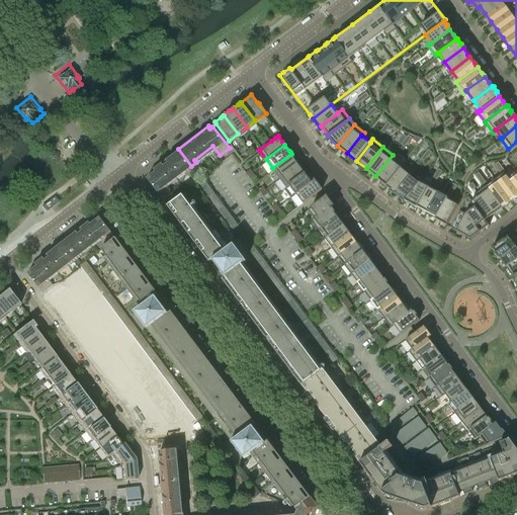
[(185,170),(191,166),(178,149),(148,172),(149,174),(147,176),(163,198),(172,191),(165,181),(183,167),(185,170)]
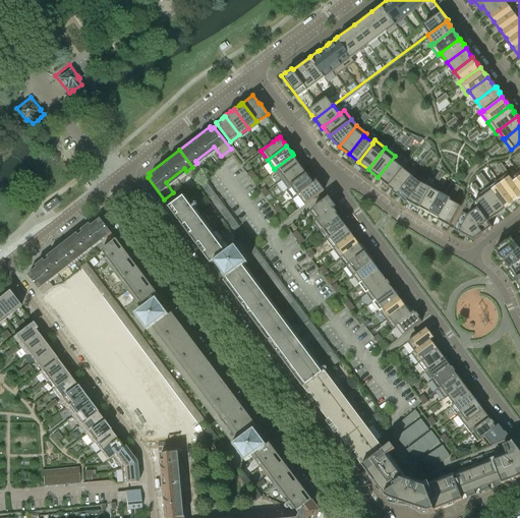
[(293,155),(274,169),(281,177),(299,163),(298,162),(297,160),(293,155)]
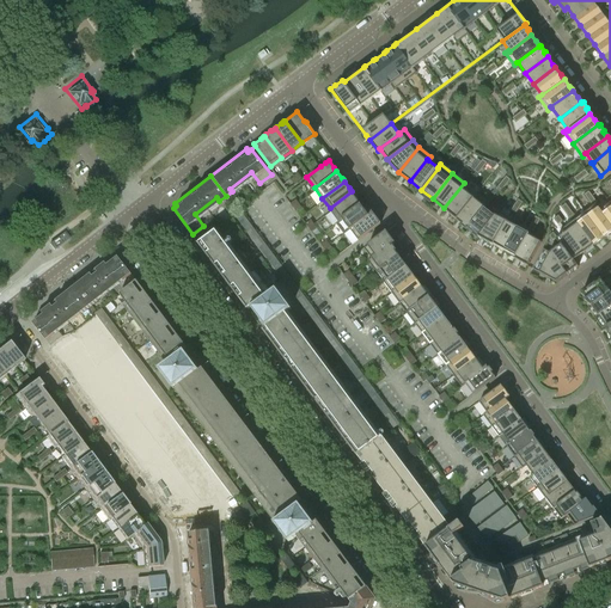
[(464,183),(444,208),(456,216),(472,195),(474,196),(476,192),(464,183)]
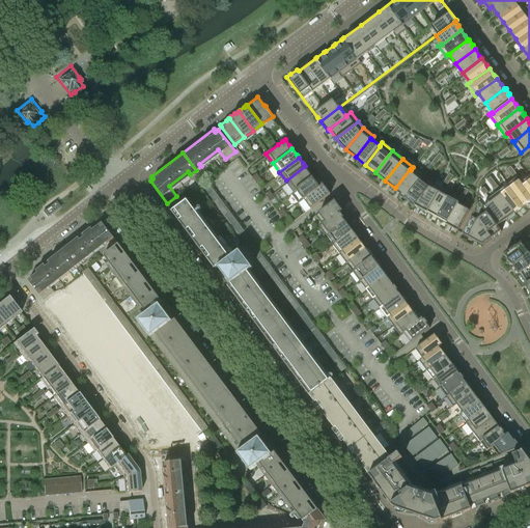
[(305,166),(286,181),(293,190),(312,175),(311,174),(310,172),(305,166)]
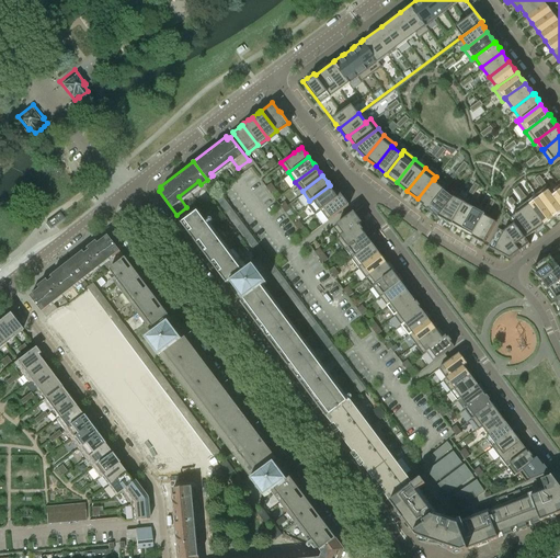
[(433,179),(418,198),(422,203),(421,204),(426,208),(427,207),(443,188),(434,180),(433,179)]
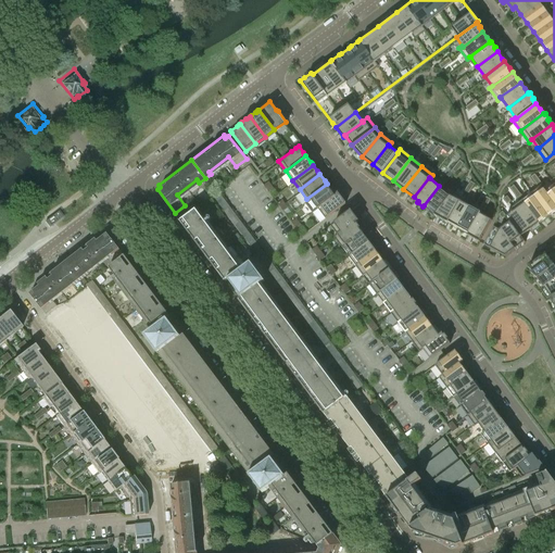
[(544,188),(543,189),(554,203),(554,184),(553,181),(544,188)]
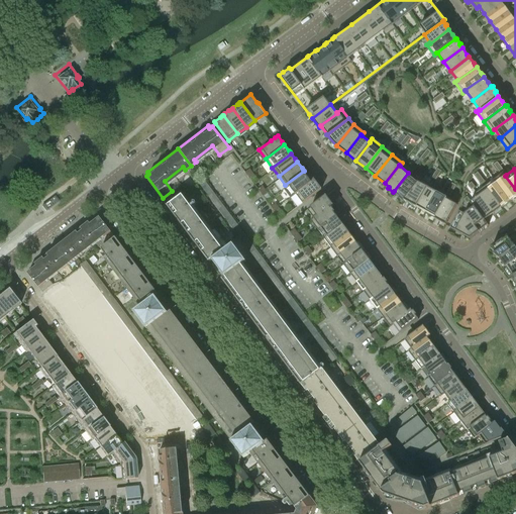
[(502,170),(493,177),(509,198),(515,193),(515,189),(505,176),(506,175),(502,170)]
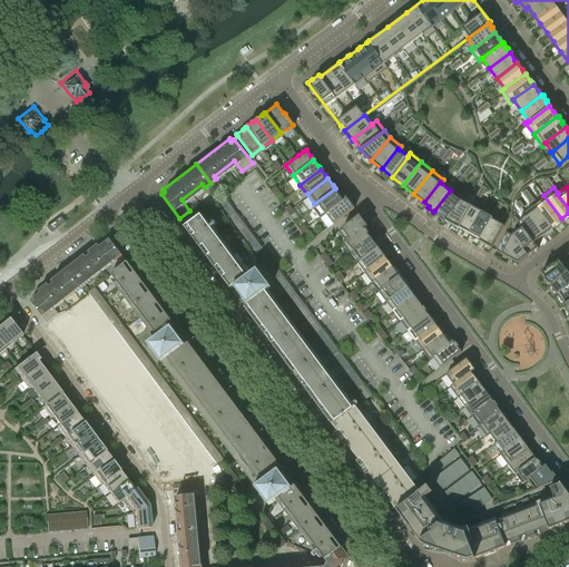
[(335,188),(314,204),(315,205),(317,202),(324,211),(345,195),(342,197),(341,196),(339,194),(335,188)]
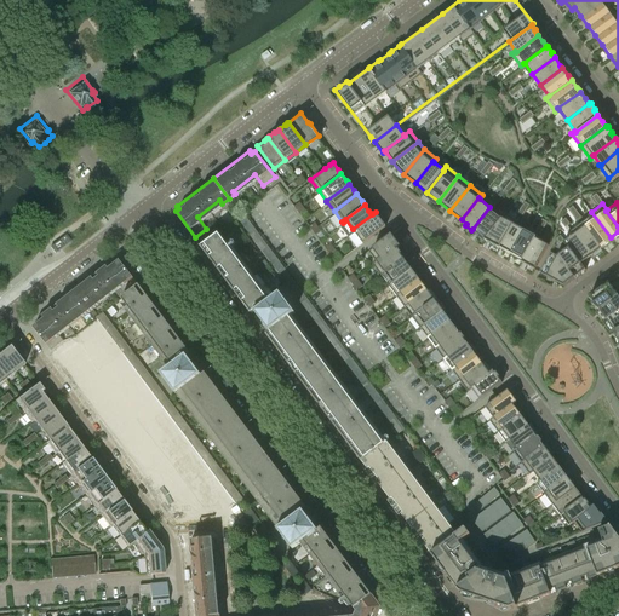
[(489,207),(473,229),(479,234),(477,235),(482,239),(483,237),(502,216),(500,216),(489,207)]
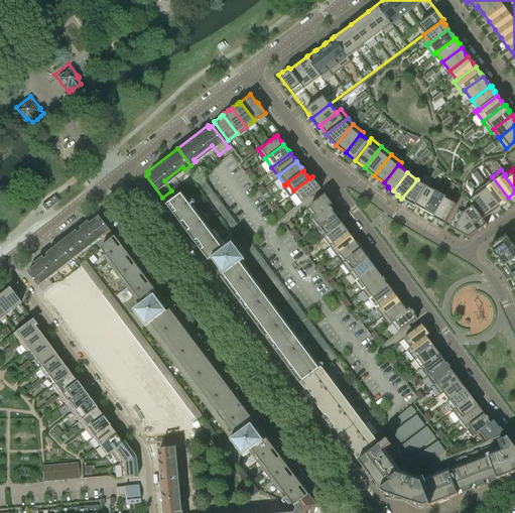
[(331,358),(336,355),(203,175),(198,179),(331,358)]
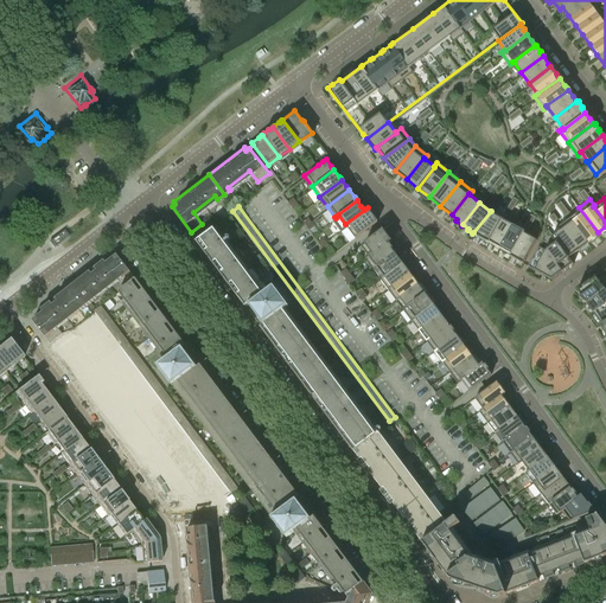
[(368,207),(345,224),(346,225),(353,236),(365,226),(376,219),(376,218),(368,206),(368,207)]
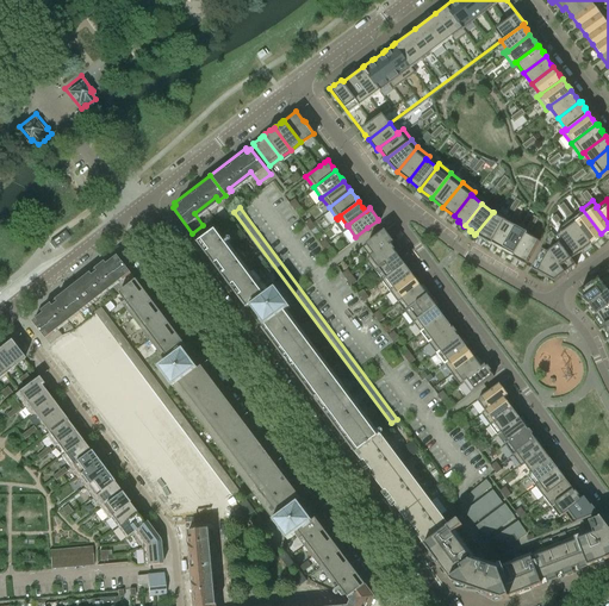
[(493,212),(476,233),(490,242),(490,241),(503,218),(504,218),(507,214),(495,208),(492,212),(493,212)]
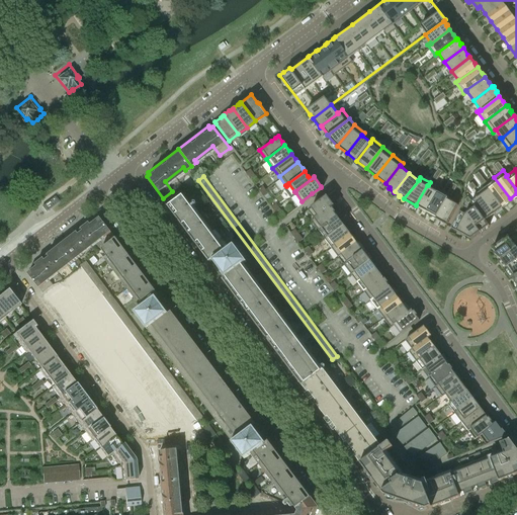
[(494,177),(485,184),(501,205),(510,198),(494,177)]
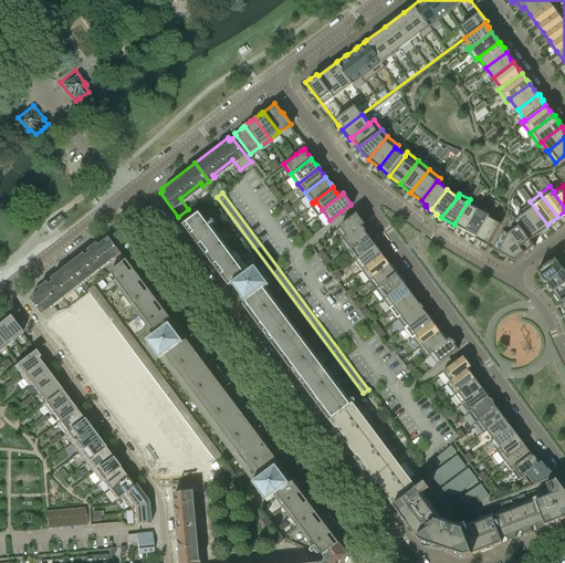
[(530,201),(520,209),(522,211),(523,211),(539,231),(547,225),(530,201)]
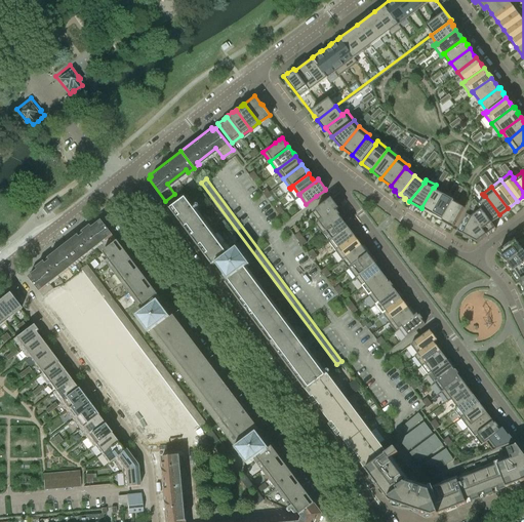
[(433,188),(421,207),(431,213),(442,193),(434,188),(433,188)]
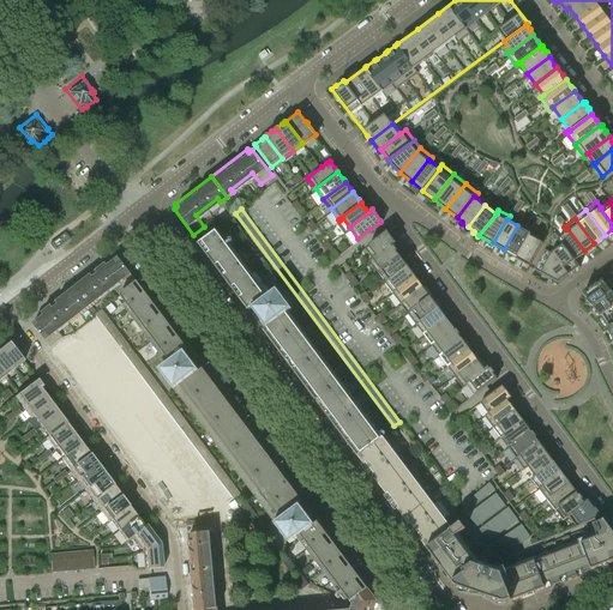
[(517,225),(504,249),(515,255),(516,255),(528,233),(529,233),(529,231),(517,225)]
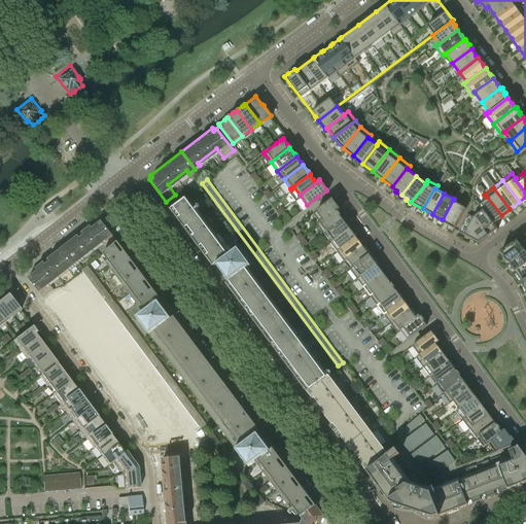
[(184,196),(170,206),(170,207),(213,265),(215,263),(228,279),(225,281),(306,389),(325,375),(245,267),(250,264),(237,246),(228,253),(184,196)]
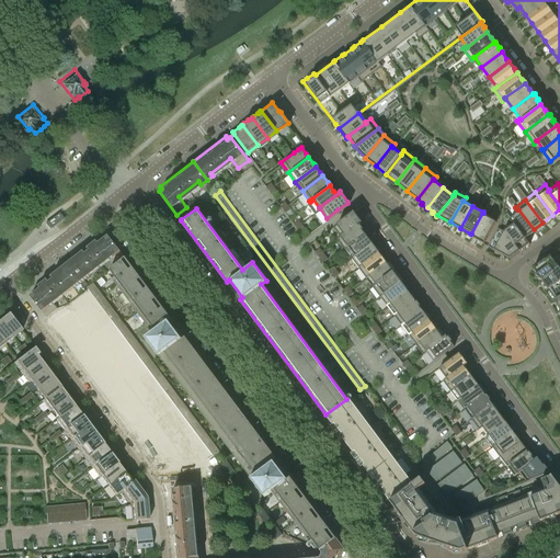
[(343,217),(332,225),(340,234),(336,237),(338,239),(358,224),(357,223),(361,220),(360,218),(358,216),(353,209),(343,217)]
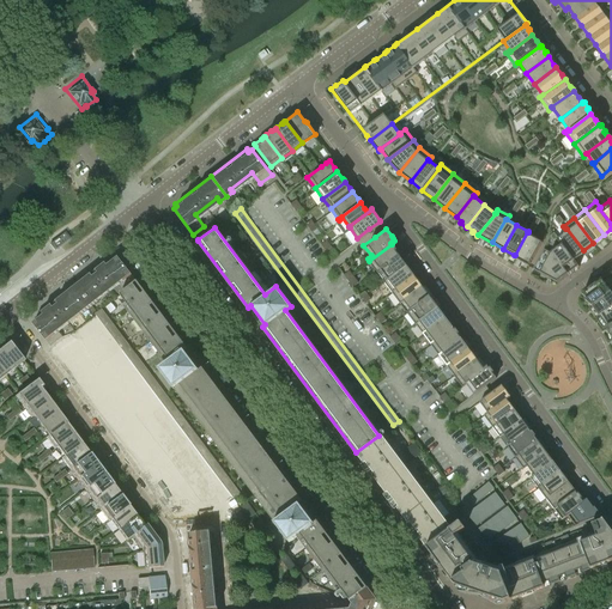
[(565,229),(556,237),(559,243),(561,242),(573,259),(574,257),(583,250),(567,229),(565,229)]
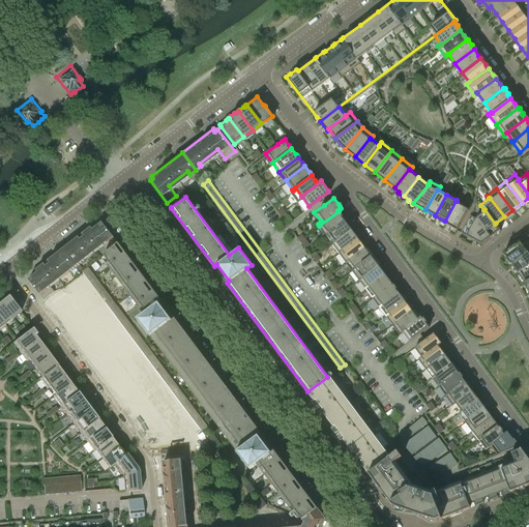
[(444,221),(444,222),(456,228),(468,207),(457,201),(456,201),(445,221),(444,221)]
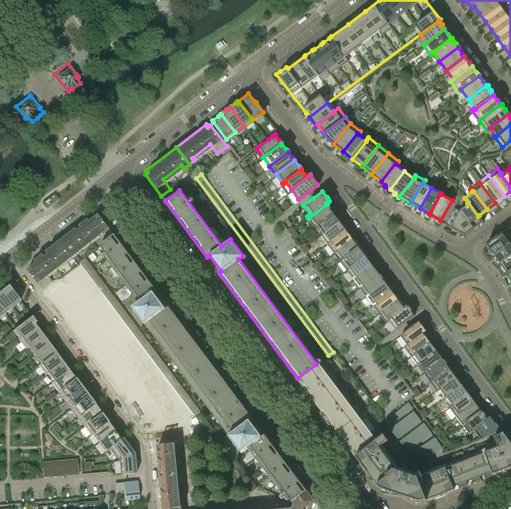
[(54,196),(42,205),(46,210),(58,201),(54,196)]
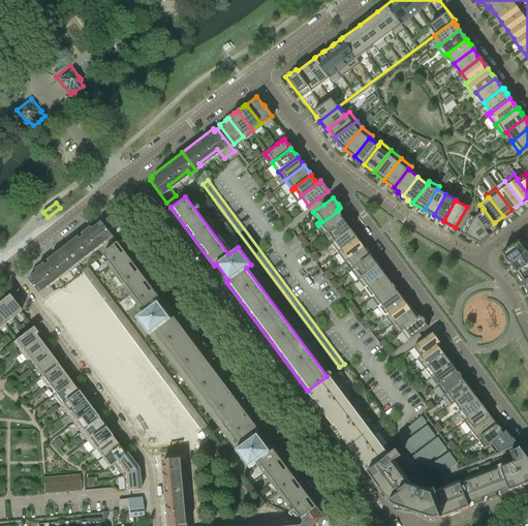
[(483,210),(474,216),(489,235),(491,234),(498,227),(495,222),(494,223),(484,209),(483,210)]
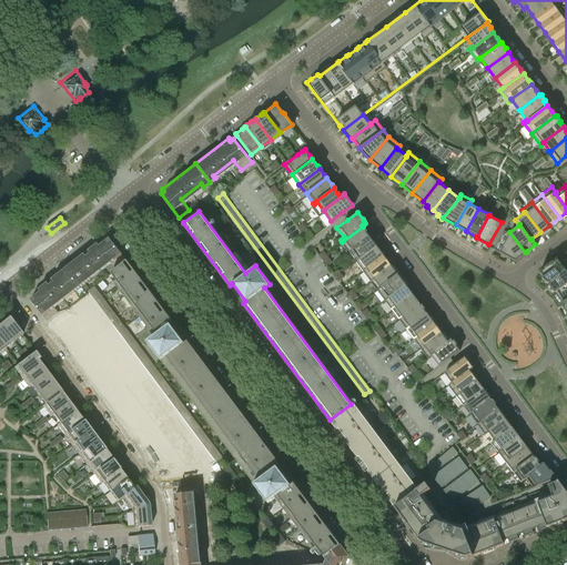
[(363,226),(342,242),(350,252),(370,236),(368,234),(367,233),(366,231),(363,226)]
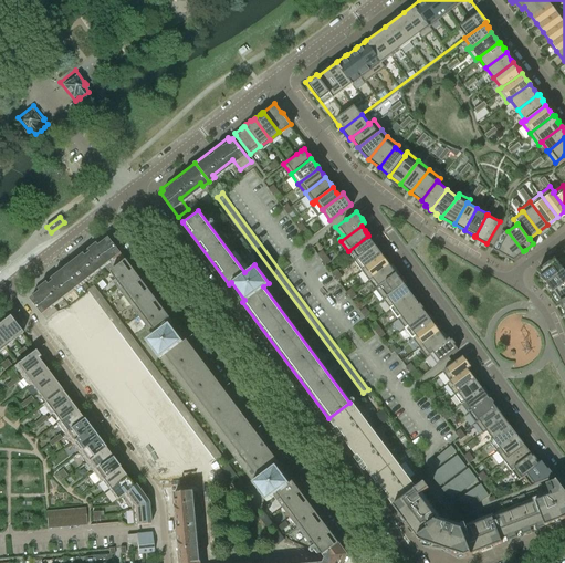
[(501,227),(491,246),(513,259),(523,251),(508,231),(501,227)]
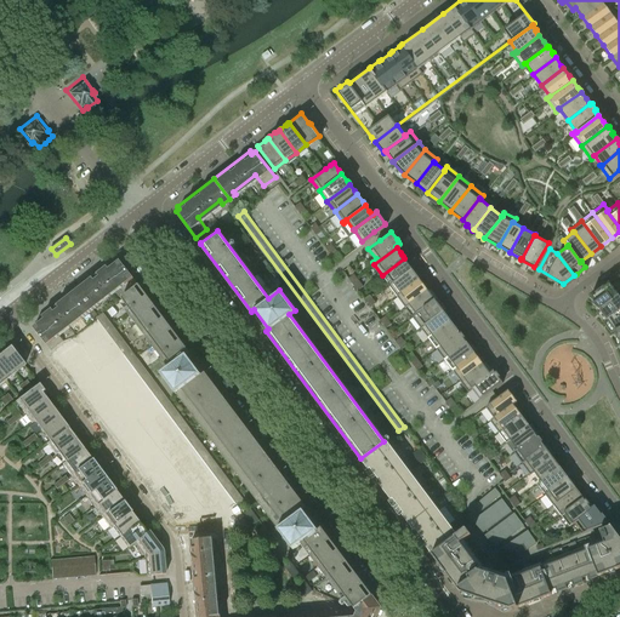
[(96,298),(118,281),(124,290),(136,280),(119,257),(114,261),(113,258),(74,289),(89,308),(98,302),(96,298)]
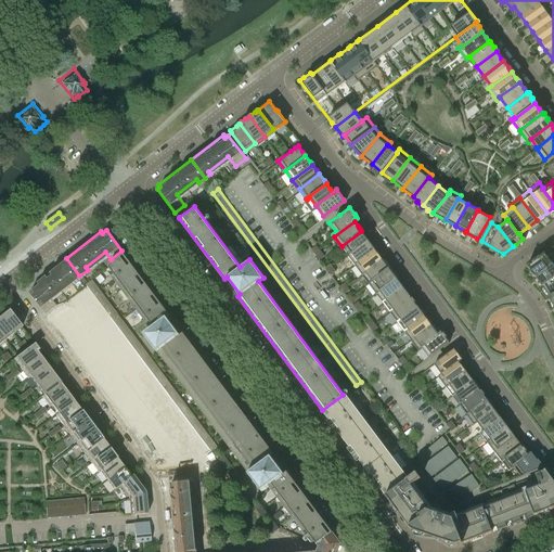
[(361,231),(342,246),(347,254),(368,239),(365,236),(364,234),(361,231)]
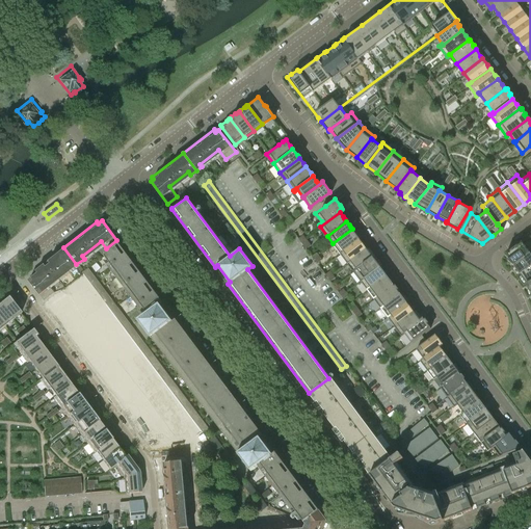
[(352,229),(333,243),(339,252),(359,237),(357,236),(356,234),(352,229)]
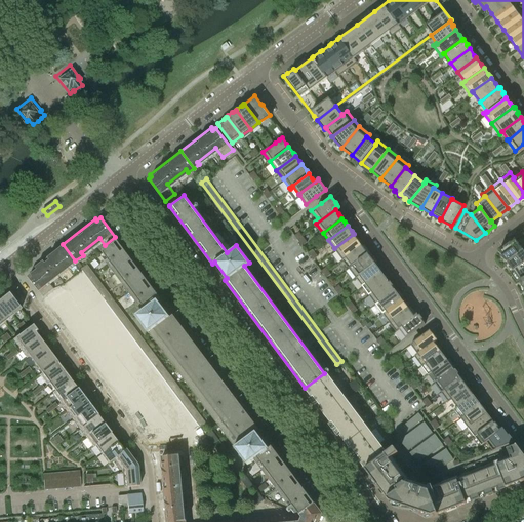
[(298,230),(293,233),(297,238),(301,235),(298,230)]
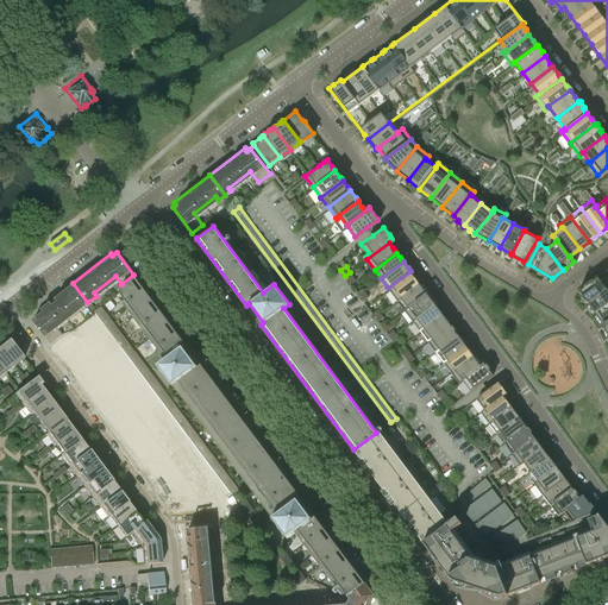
[(603,290),(607,285),(607,272),(605,269),(596,275),(575,291),(587,302),(603,290)]
